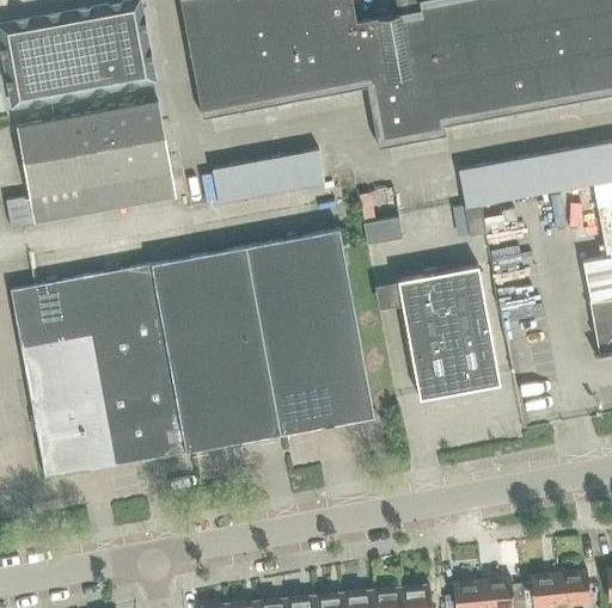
[(349,0),(178,0),(201,120),(305,100),(365,90),(375,151),(444,137),(442,128),(611,96),(611,0),(436,0),(420,4),(418,0),(393,0),(397,17),(354,25),(349,0)]
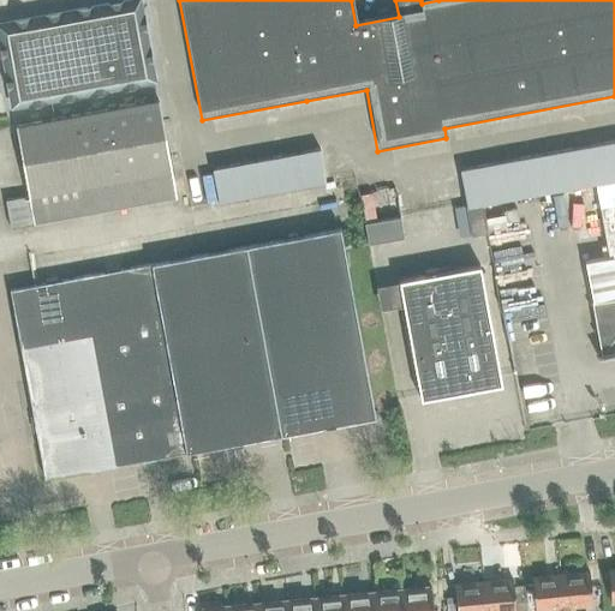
[(138,3),(0,28),(0,46),(12,112),(154,85),(138,3)]
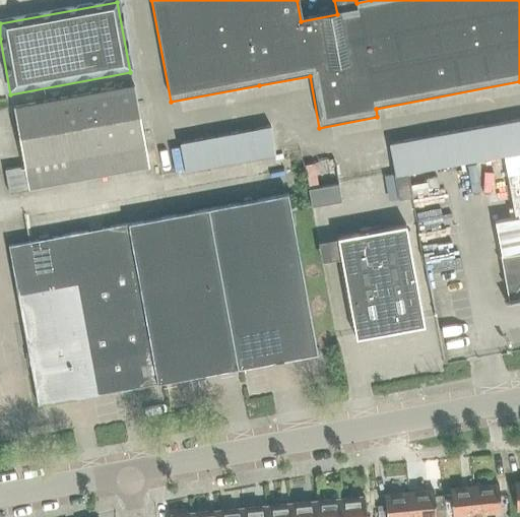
[(8,197),(148,172),(133,88),(13,111),(23,170),(4,173),(8,197)]
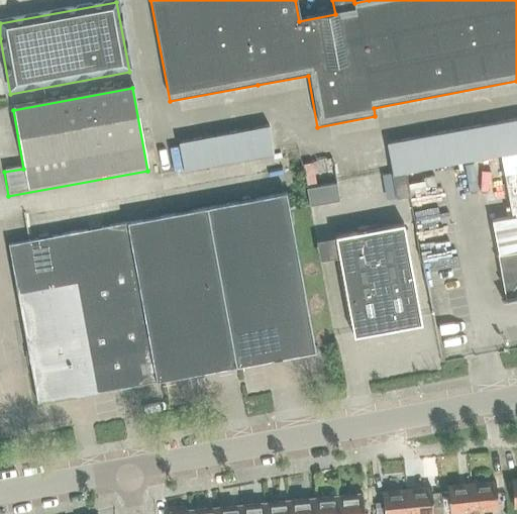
[(491,127),(496,156),(514,152),(509,124),(491,127)]
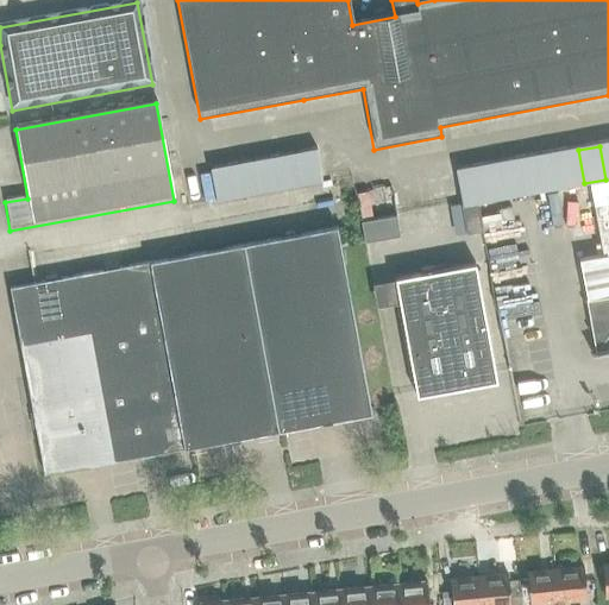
[(300,188),(322,183),(315,150),(294,155),(300,188)]
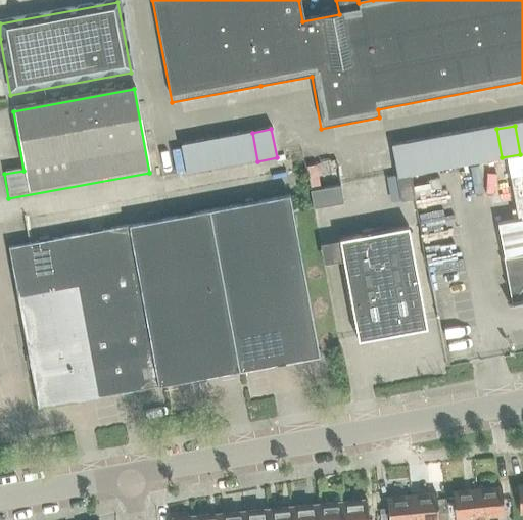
[(502,157),(496,129),(478,132),(484,160),(502,157)]
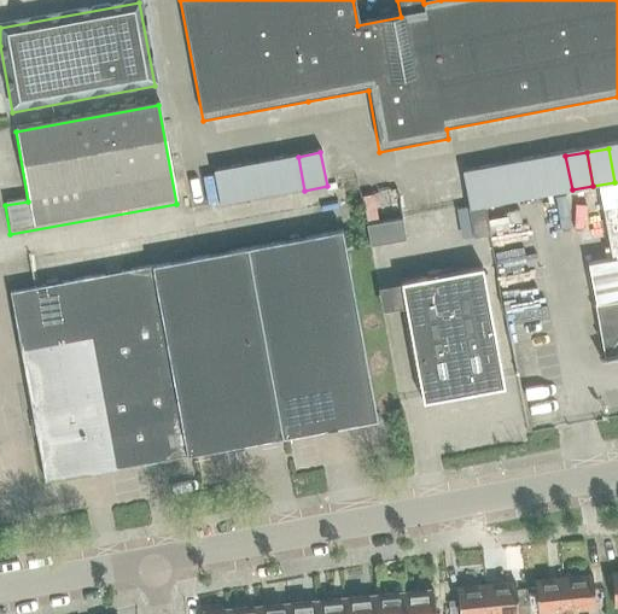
[(565,156),(544,161),(551,194),(572,189),(565,156)]
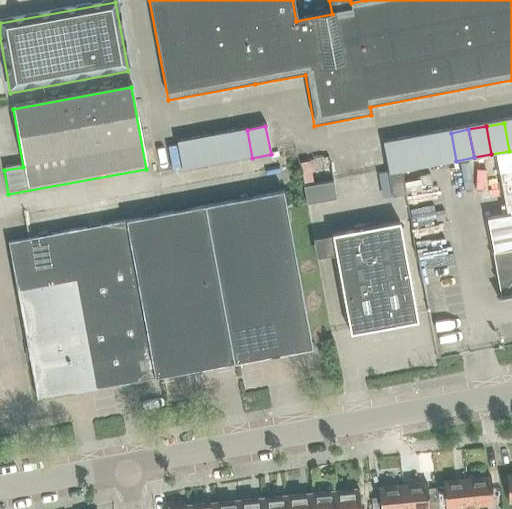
[(235,161),(252,158),(247,130),(229,133),(235,161)]
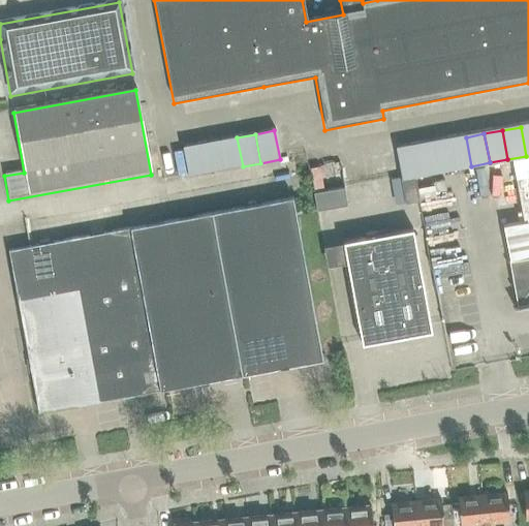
[(243,166),(237,137),(219,141),(224,169),(243,166)]
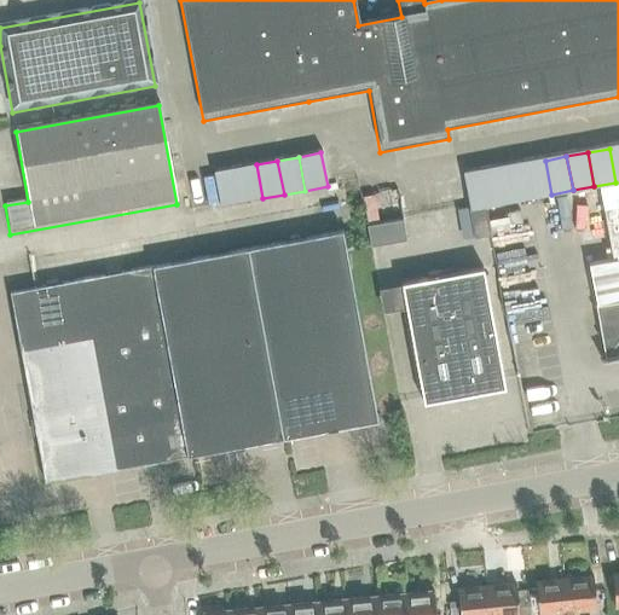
[(524,164),(530,198),(551,195),(545,161),(524,164)]
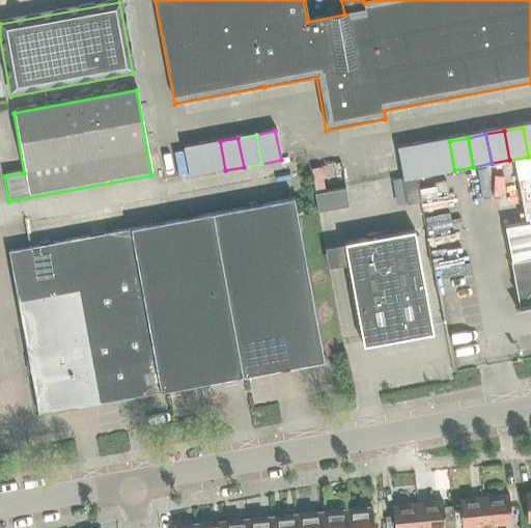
[(220,141),(201,145),(206,174),(225,170),(220,141)]
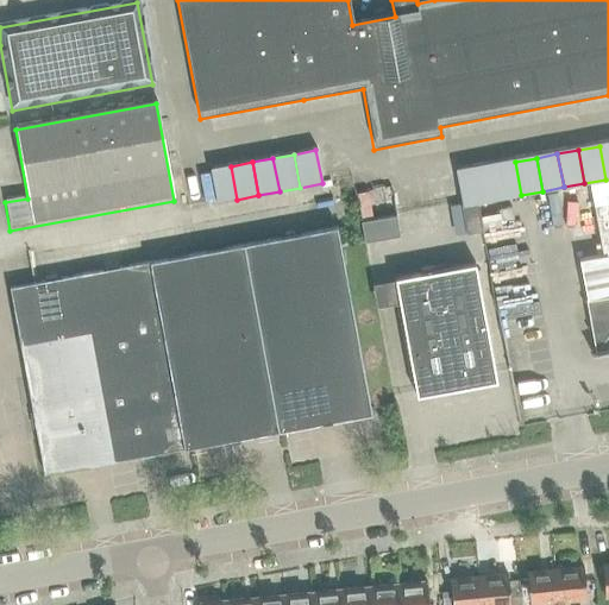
[(501,199),(521,195),(515,162),(494,165),(501,199)]
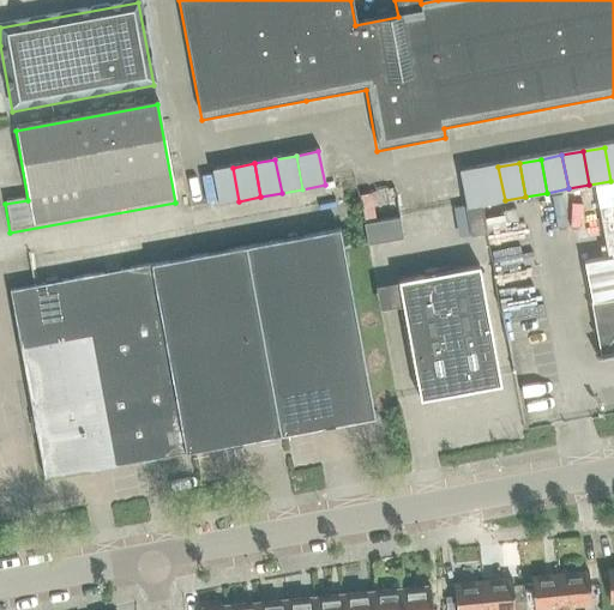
[(477,170),(483,204),(505,200),(498,167),(477,170)]
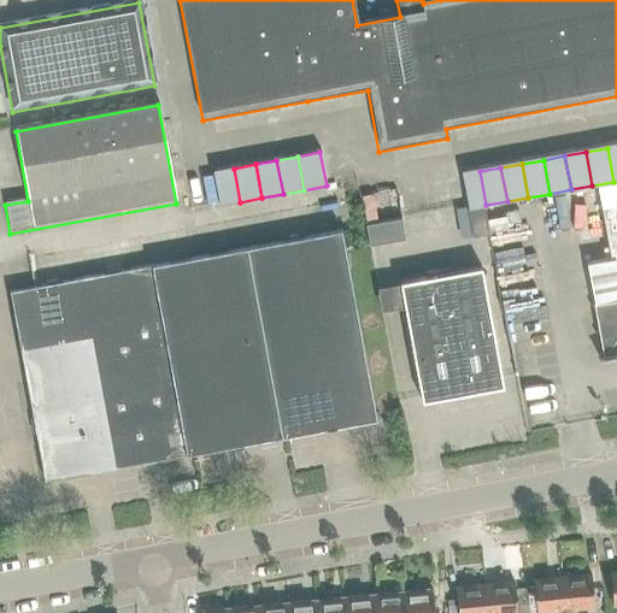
[(240,202),(234,169),(212,172),(218,206),(240,202)]
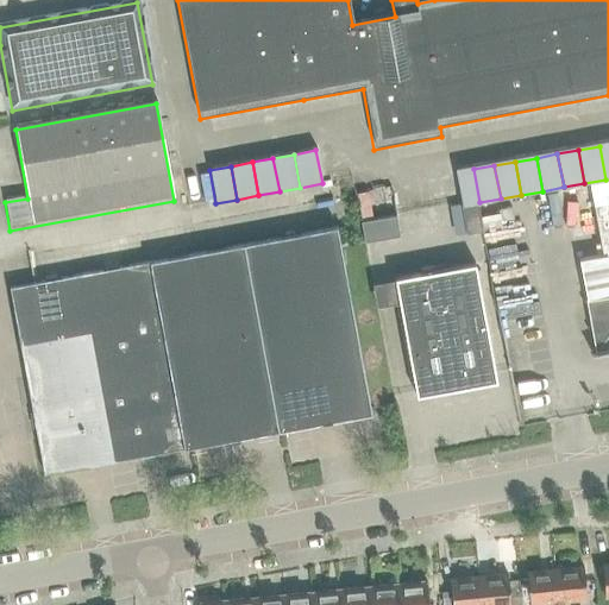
[(452,174),(458,207),(479,202),(473,169),(452,174)]
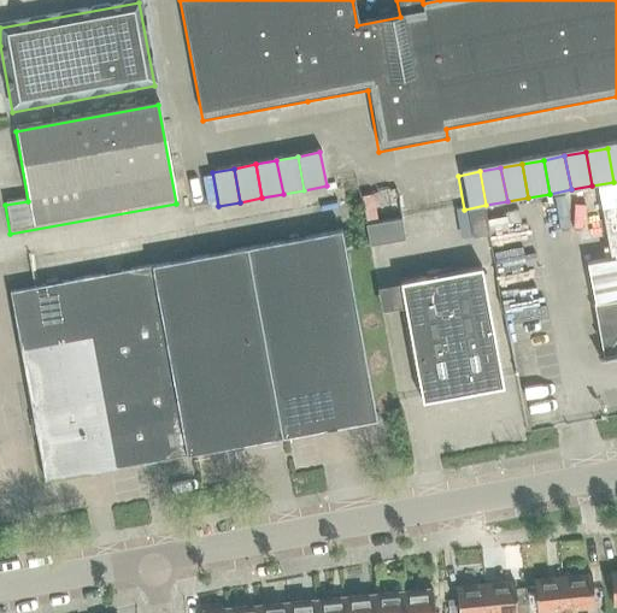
[(616,183),(597,188),(611,263),(586,266),(603,359),(616,357),(616,183)]
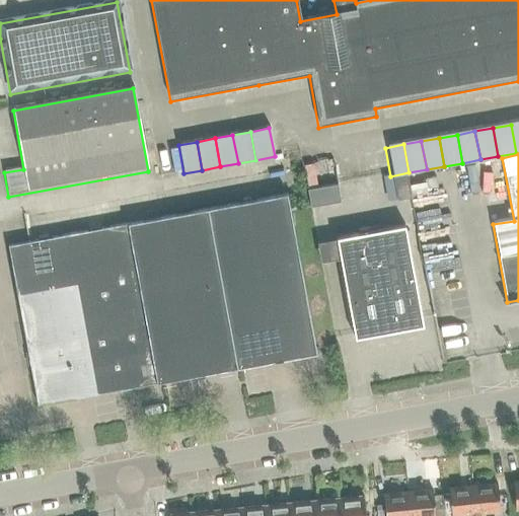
[(405,174),(392,177),(396,202),(411,200),(405,174)]
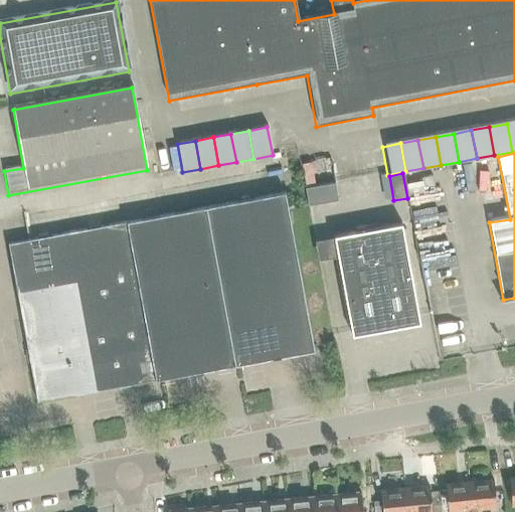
[(421,179),(423,189),(434,187),(432,178),(421,179)]
